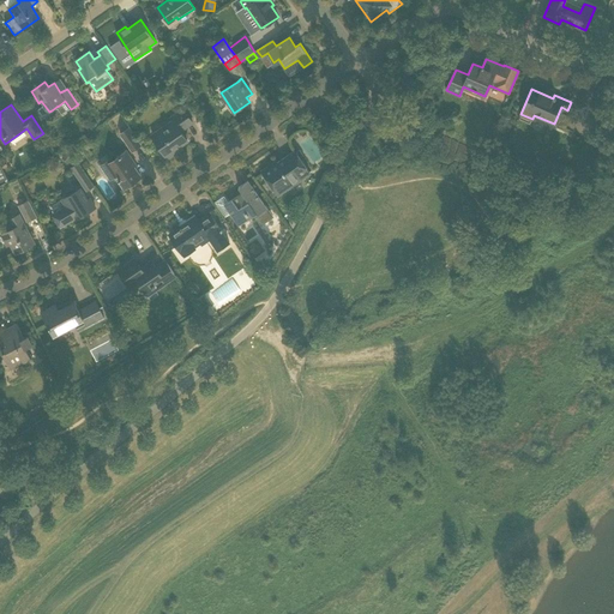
[(154,138),(167,158),(176,152),(175,149),(187,140),(181,131),(193,124),(184,109),(170,118),(175,124),(154,138)]
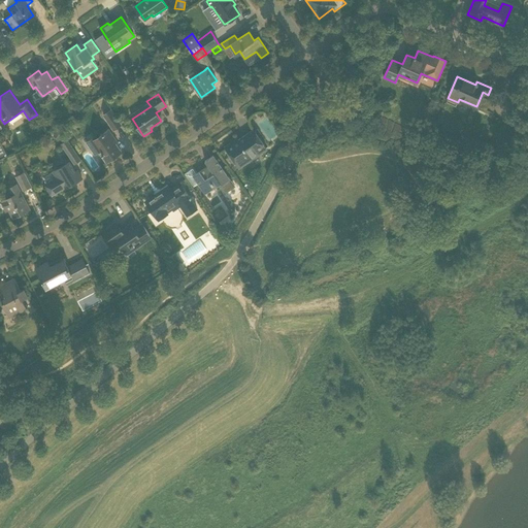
[(110,111),(104,116),(113,130),(121,126),(110,111)]
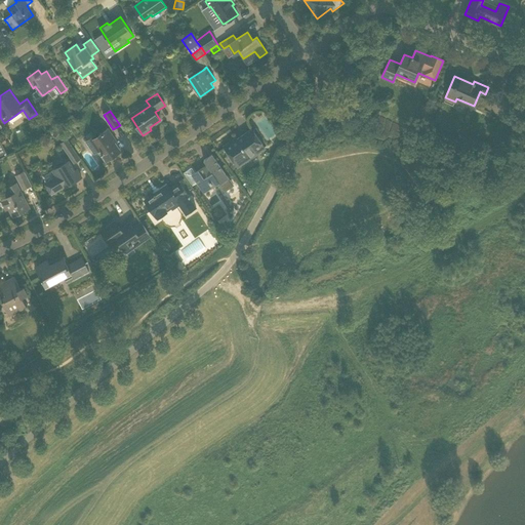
[(64,134),(56,129),(52,135),(59,139),(64,134)]
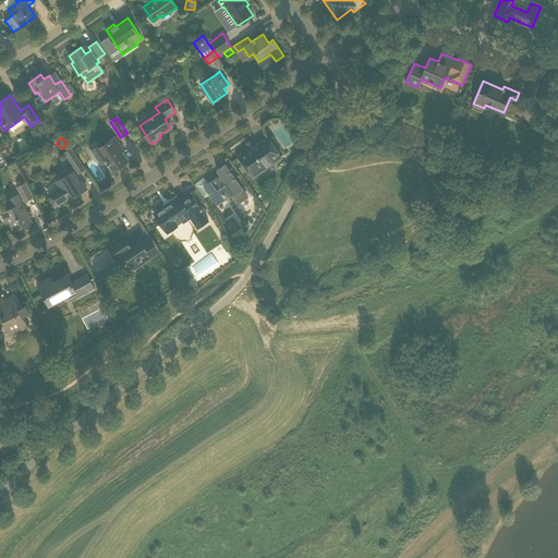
[(281,157),(273,145),(268,138),(268,137),(259,143),(247,152),(246,150),(238,156),(253,177),(281,157)]
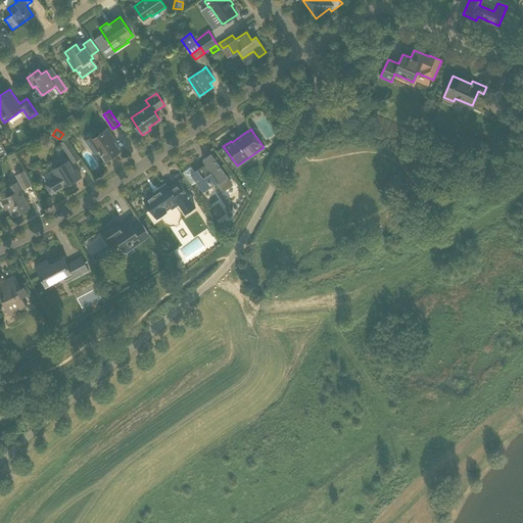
[(106,160),(121,150),(114,142),(115,141),(107,130),(96,138),(94,136),(86,142),(94,153),(99,150),(104,158),(106,160)]
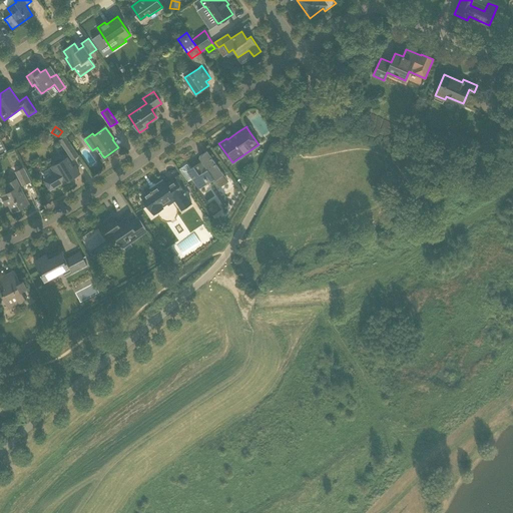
[(59,140),(72,160),(79,155),(65,135),(59,140)]
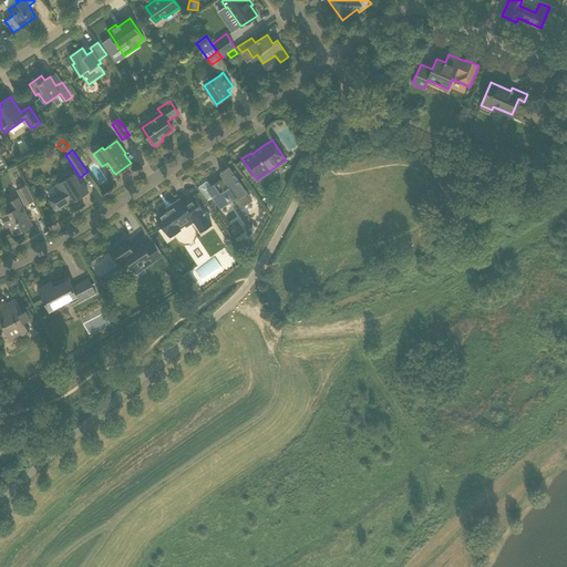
[(207,202),(214,197),(222,208),(237,197),(238,198),(247,193),(229,167),(220,173),(225,179),(220,184),(219,182),(218,182),(210,187),(207,182),(198,188),(207,202)]
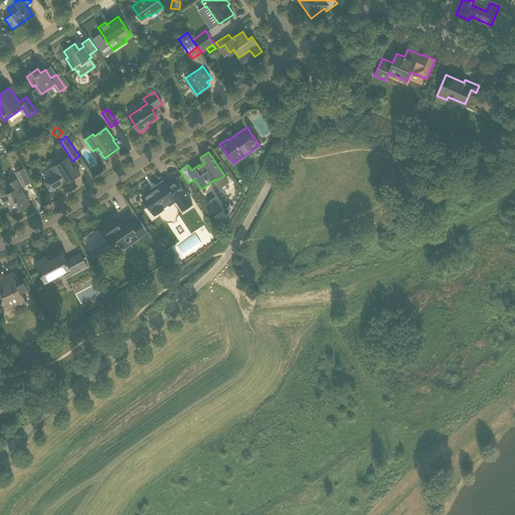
[(51,167),(54,173),(43,180),(50,191),(62,183),(63,184),(79,175),(74,167),(72,168),(66,159),(51,167)]
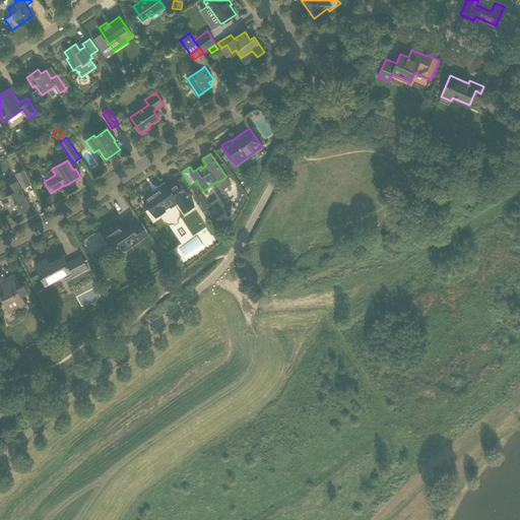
[(23,171),(16,175),(23,188),(30,185),(23,171)]
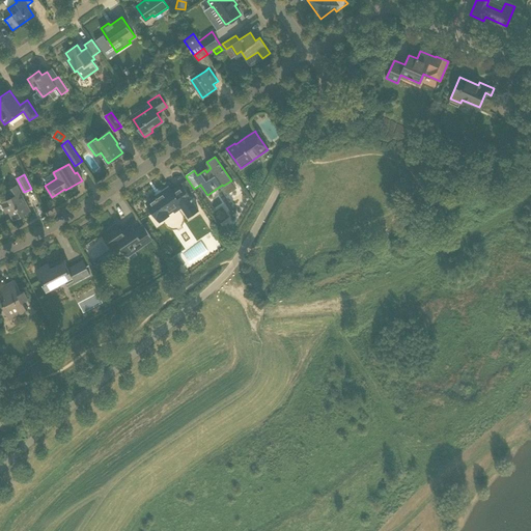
[(14,219),(30,211),(17,185),(0,193),(0,199),(1,202),(4,201),(14,219)]
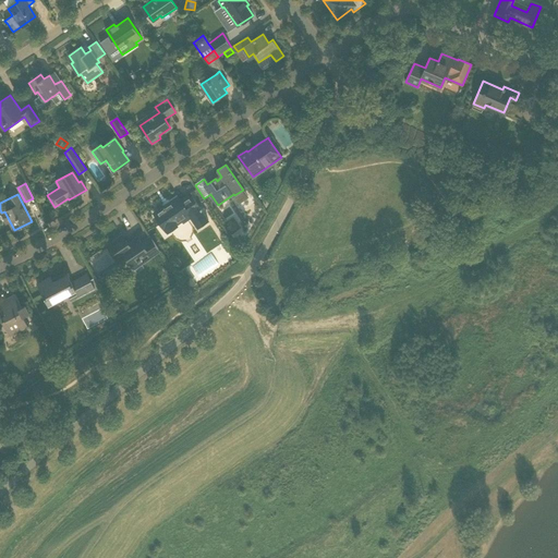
[(155,213),(154,214),(166,231),(182,220),(183,222),(202,209),(190,194),(181,201),(178,196),(170,203),(155,214),(155,213)]
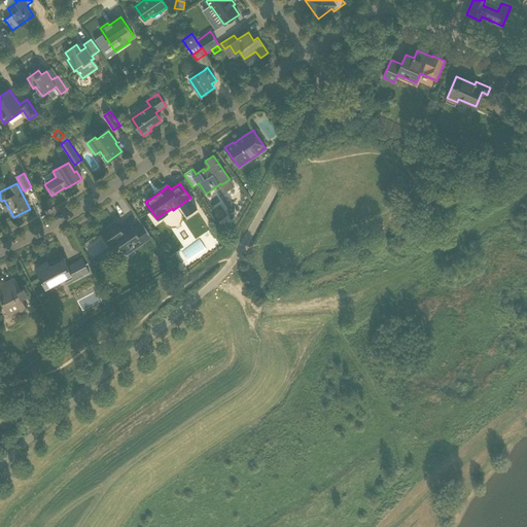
[(115,222),(101,232),(111,247),(119,242),(125,249),(131,245),(134,249),(143,242),(141,240),(150,235),(142,222),(134,229),(130,223),(121,230),(115,222)]
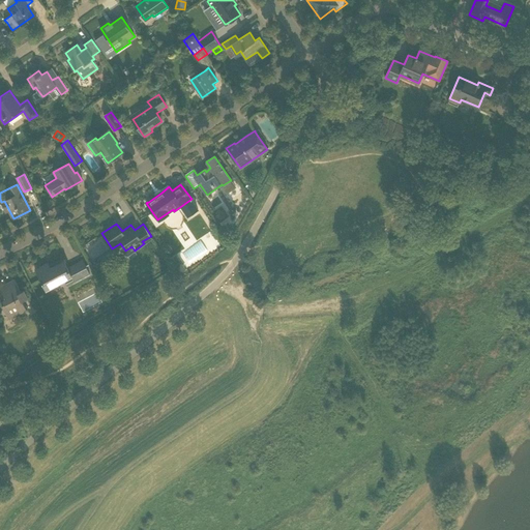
[(176,254),(170,258),(180,273),(186,269),(176,254)]
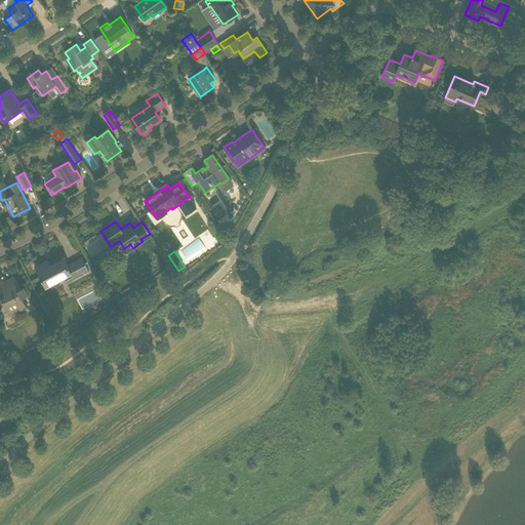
[(68,266),(64,258),(50,266),(47,260),(35,267),(45,287),(71,274),(74,279),(89,271),(82,258),(68,266)]
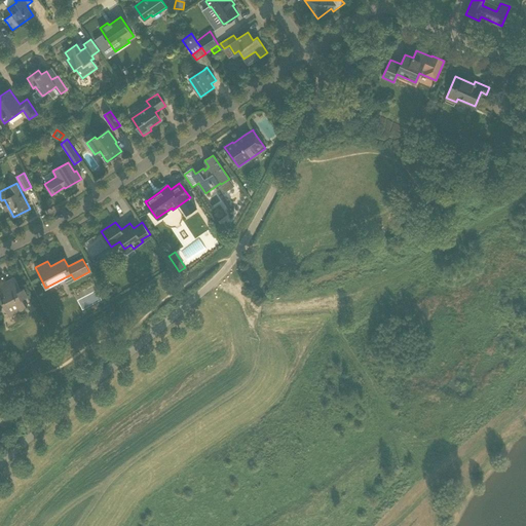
[(102,265),(99,260),(92,264),(96,269),(102,265)]
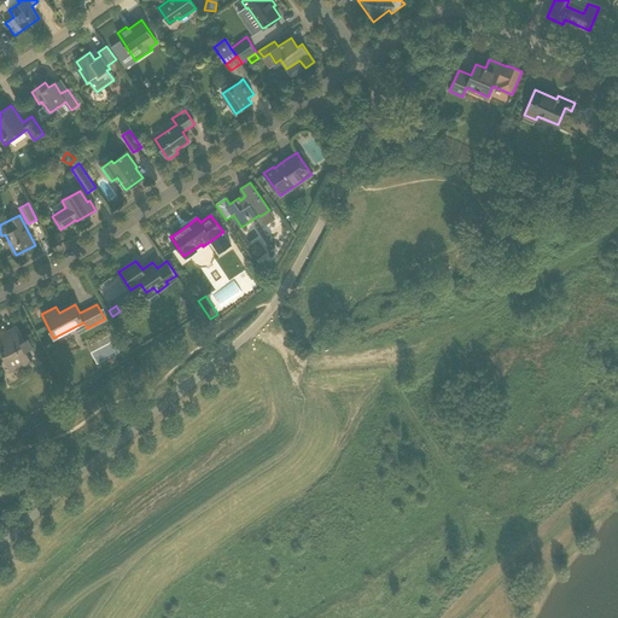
[(18,326),(0,336),(9,353),(3,355),(10,368),(17,363),(19,367),(31,361),(27,351),(33,348),(28,338),(24,339),(18,326)]
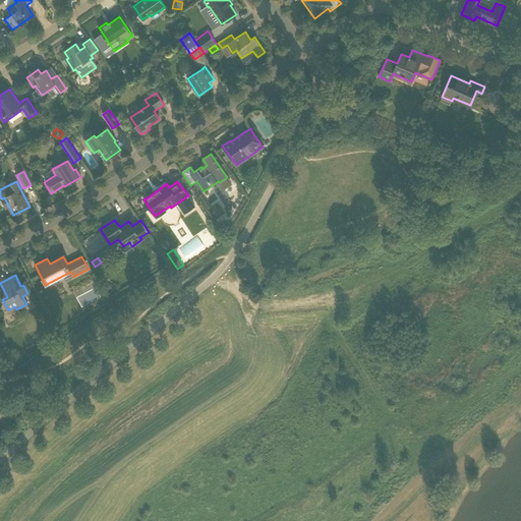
[(9,427),(2,433),(8,441),(15,435),(9,427)]
